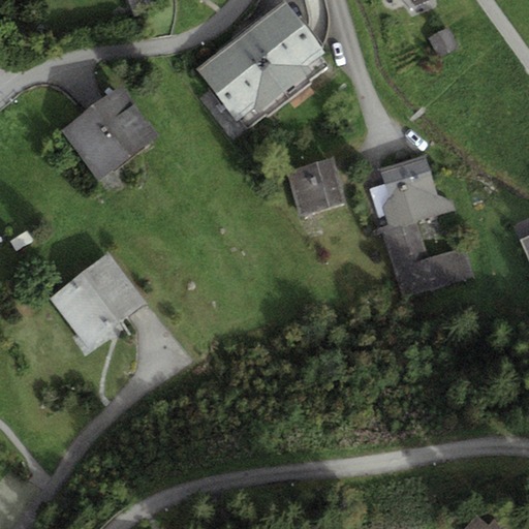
[(128,0),(134,16),(156,2),(155,0),(128,0)]
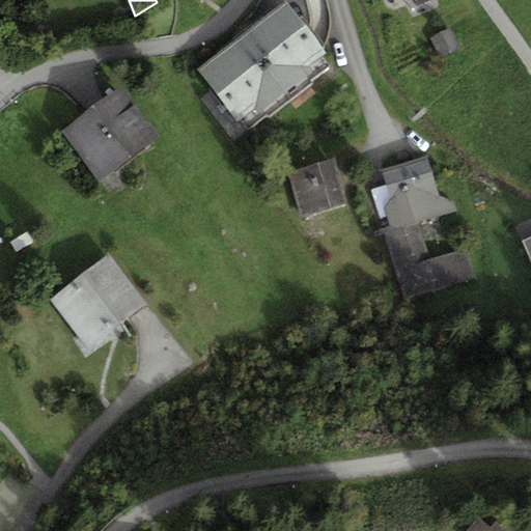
[(285,0),(196,68),(238,122),(256,108),(259,112),(313,71),(308,65),(326,52),(285,0)]
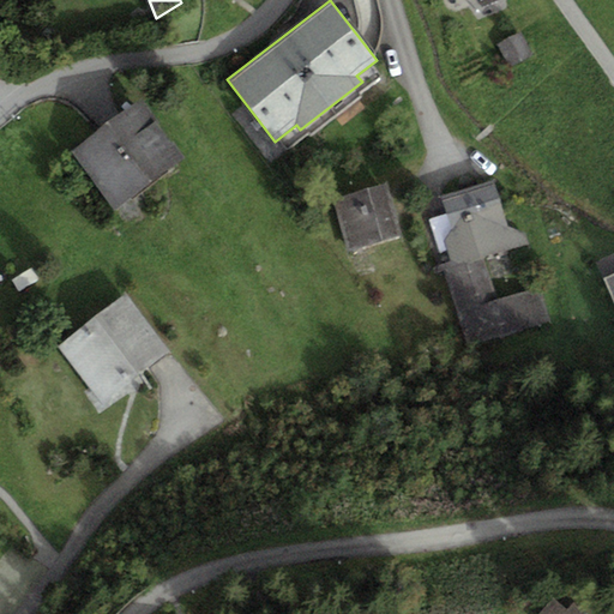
[(521,32),(497,44),(509,67),(533,55),(521,32)]
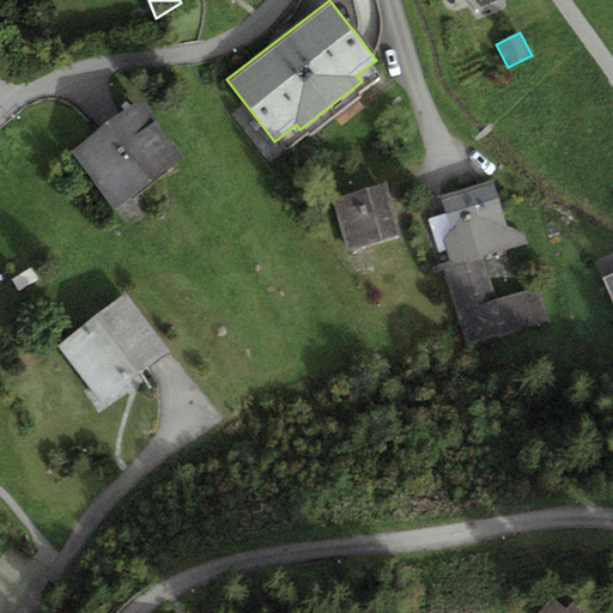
[(72,151),(115,208),(184,157),(140,98),(72,151)]
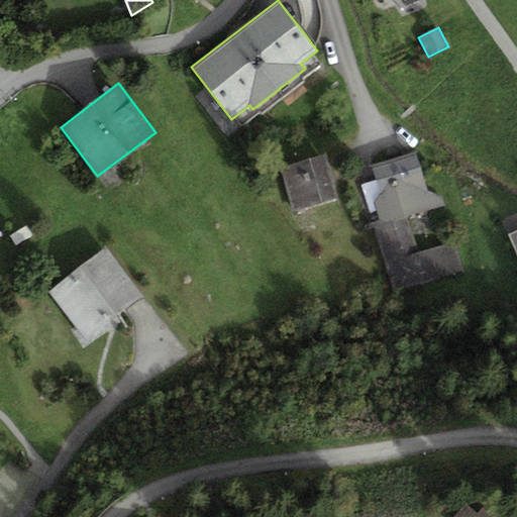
[(415,150),(372,165),(382,194),(375,202),(380,220),(372,222),(395,293),(462,271),(452,241),(419,251),(408,217),(445,205),(442,196),(428,191),(415,150)]
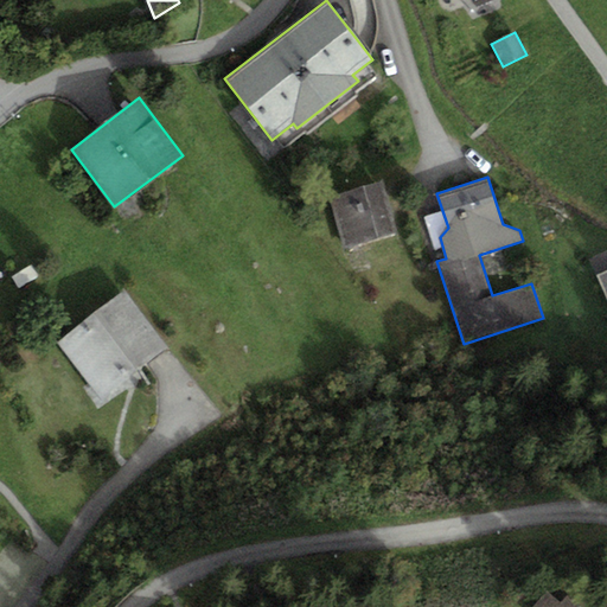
[(381,181),(330,197),(344,248),(396,234),(381,181)]
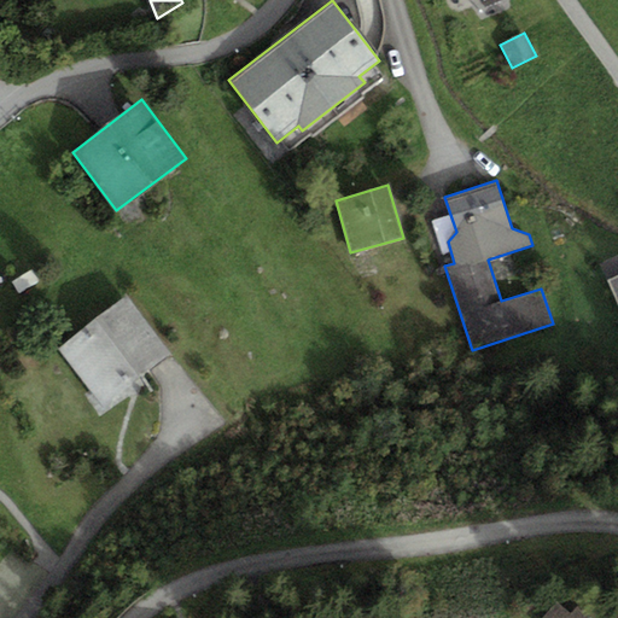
[(617,274),(607,280),(617,303),(617,274)]
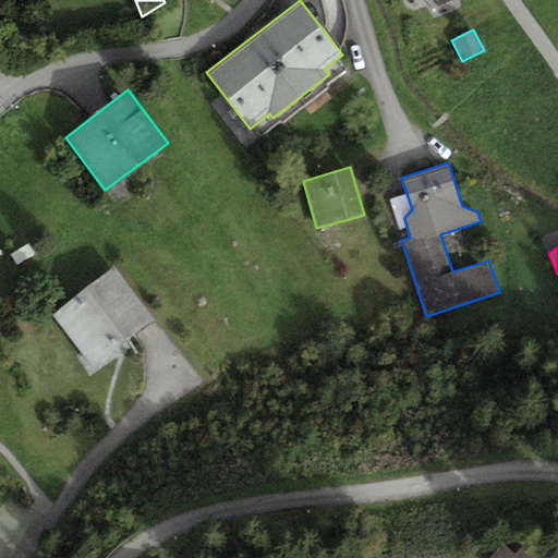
[(114,267),(52,315),(92,367),(155,319),(114,267)]
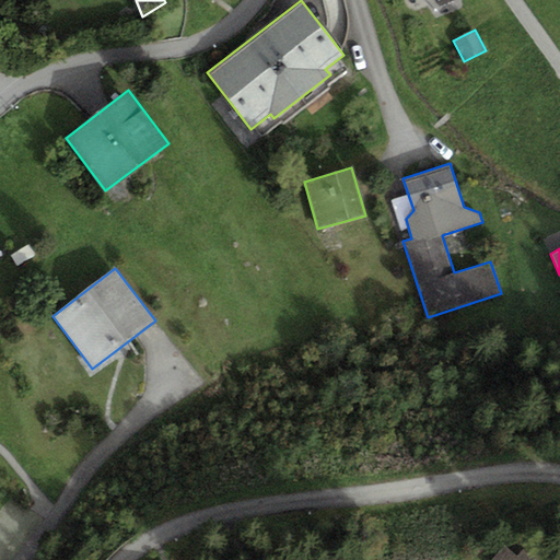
[(533,559),(511,539),(491,559),(533,559)]
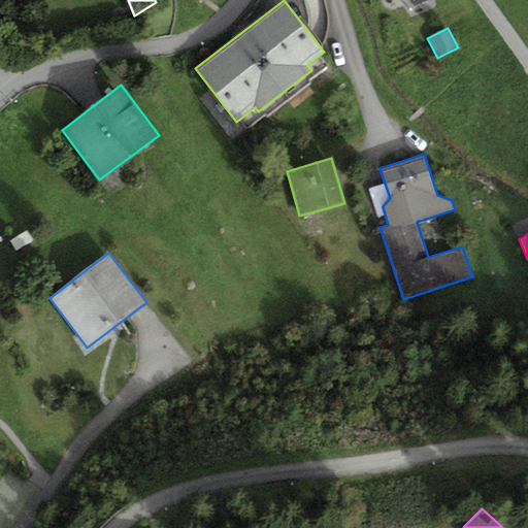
All buildings are outlined.
